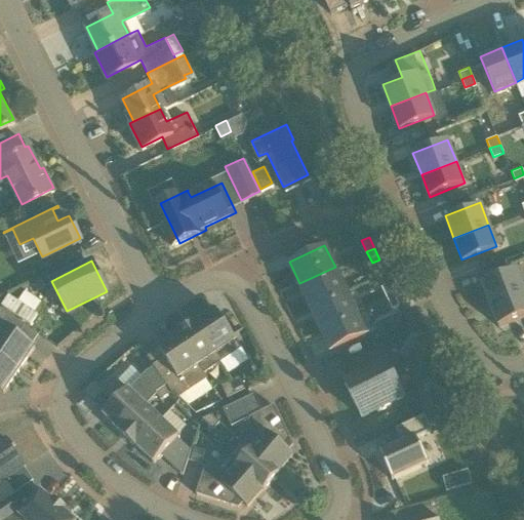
[(309,305),(345,288),(335,267),(299,283),(309,305)]
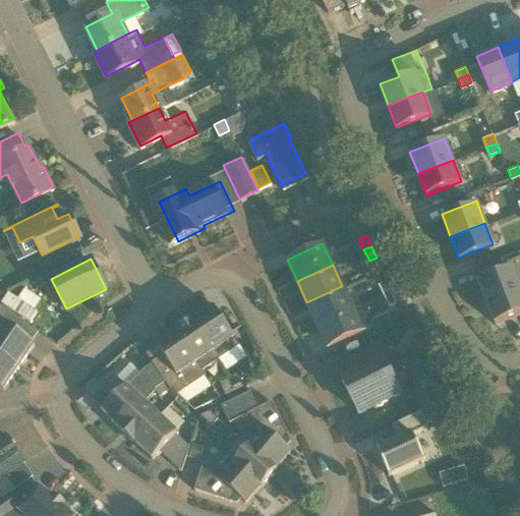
[(485,299),(519,286),(512,265),(477,278),(485,299)]
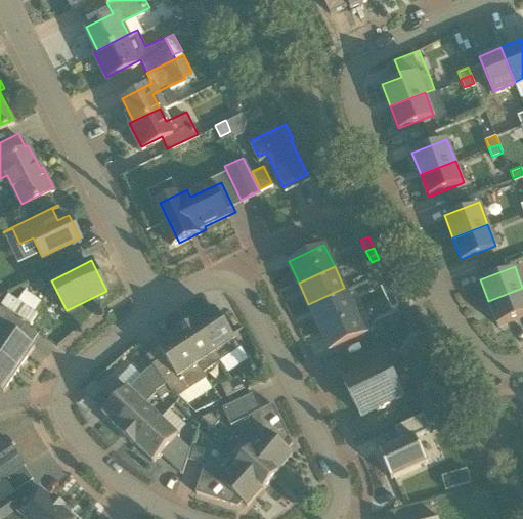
[(385,294),(392,291),(387,279),(380,283),(385,294)]
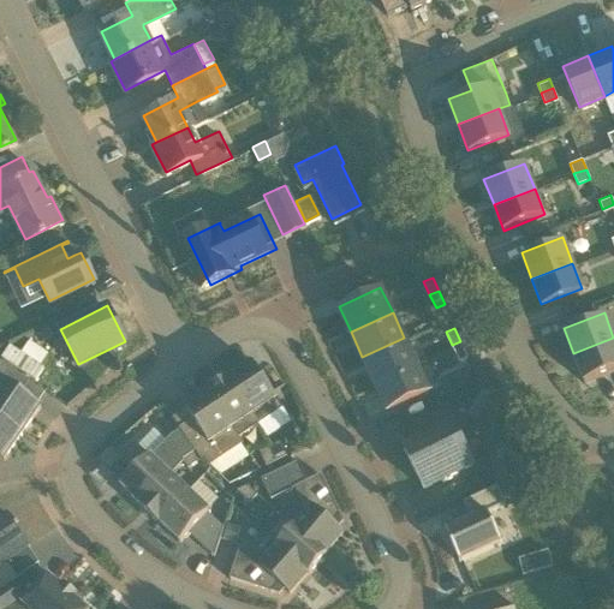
[(613,336),(613,338),(573,353),(583,378),(613,366),(613,336)]
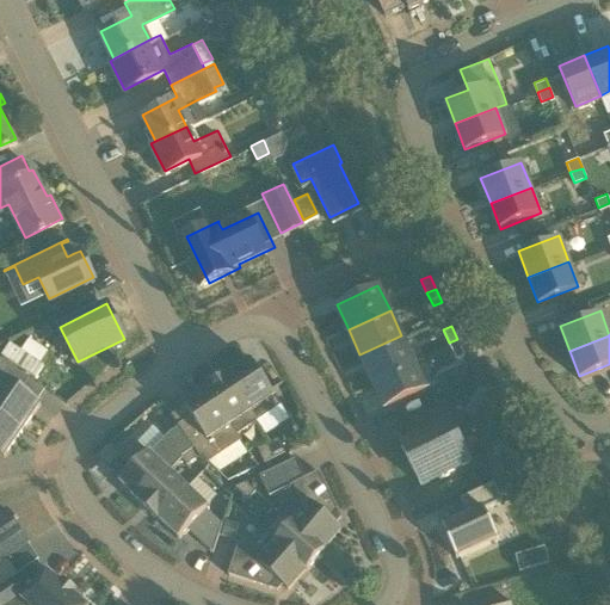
[(359,355),(371,380),(413,359),(401,335),(359,355)]
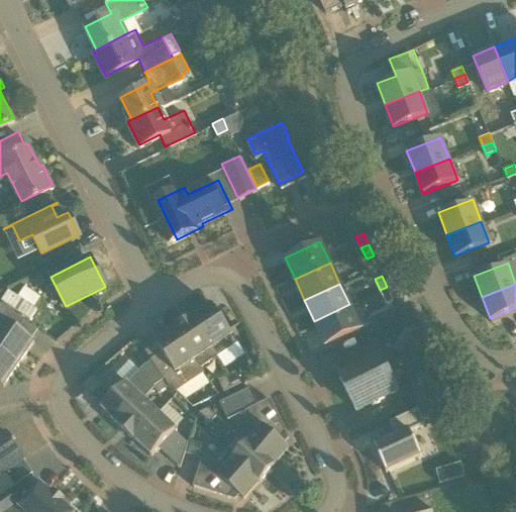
[(387,287),(380,290),(385,301),(392,298),(387,287)]
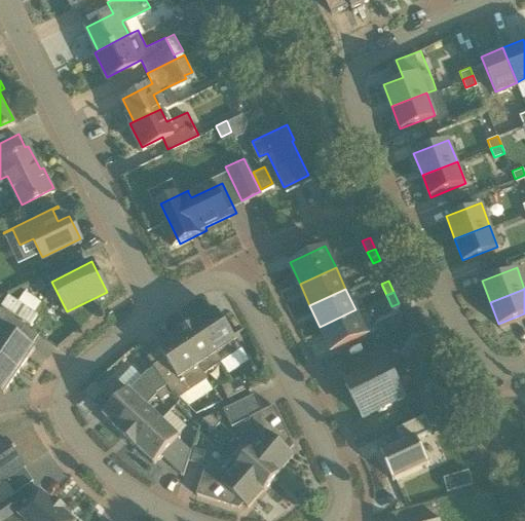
[(0,354),(19,367),(34,344),(16,333),(24,323),(1,306),(0,307),(0,354)]
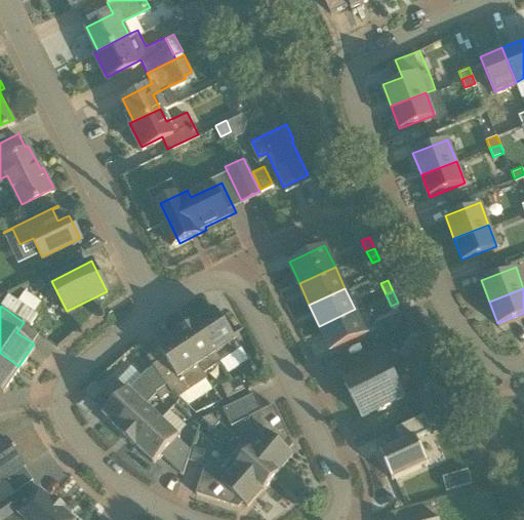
[(195,321),(220,359),(240,346),(215,308),(196,320),(195,321)]
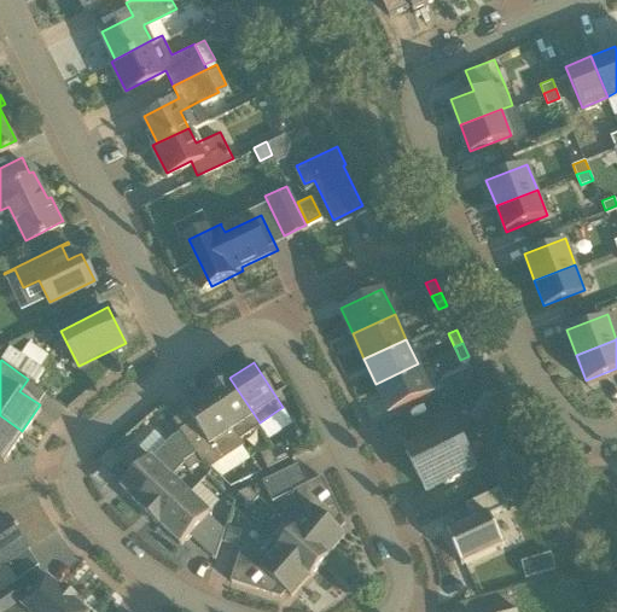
[(418,363),(376,384),(388,409),(430,390),(418,363)]
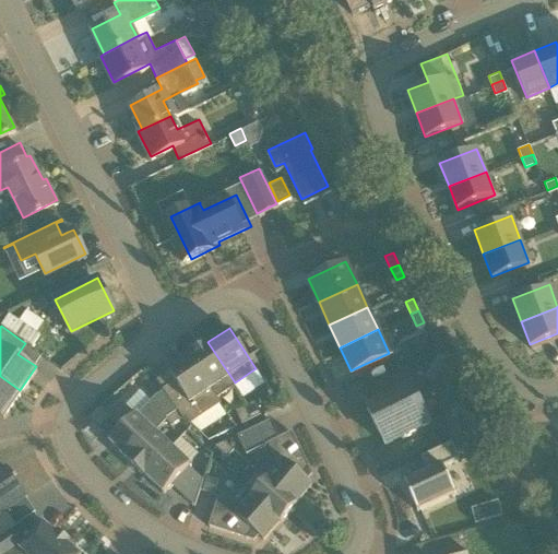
[(210,385),(216,395),(235,382),(208,342),(209,341),(208,340),(187,353),(188,355),(189,354),(210,385)]
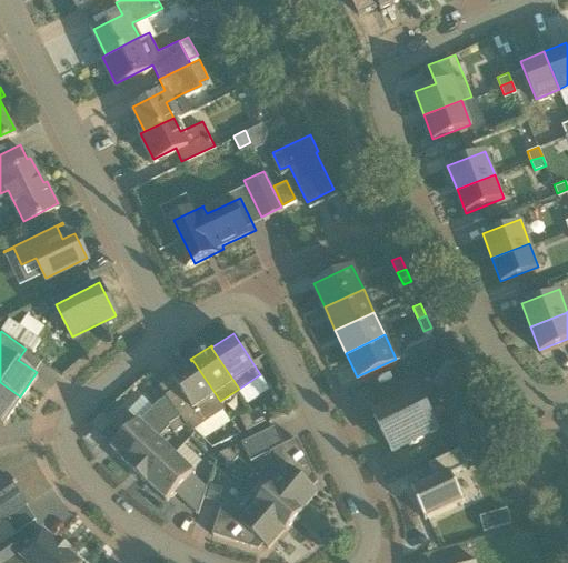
[(178,412),(179,413),(186,423),(188,422),(192,426),(223,406),(220,401),(213,391),(192,360),(191,361),(170,374),(177,384),(165,392),(172,403),(178,412)]
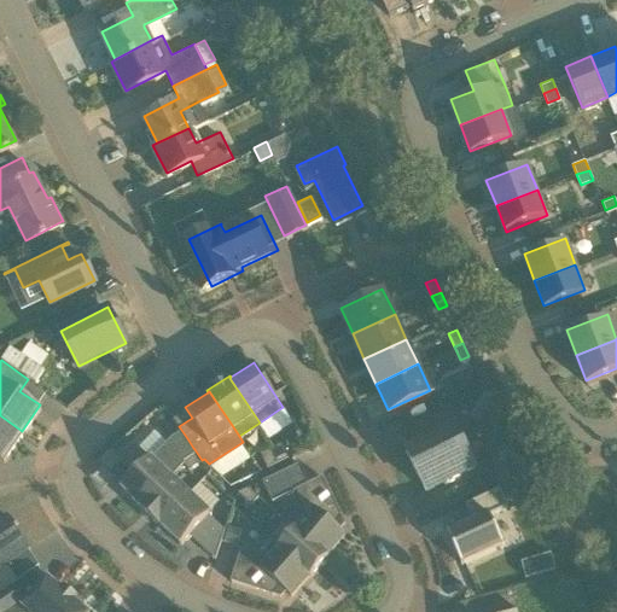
[(0,456),(3,458),(22,431),(0,415),(0,456)]
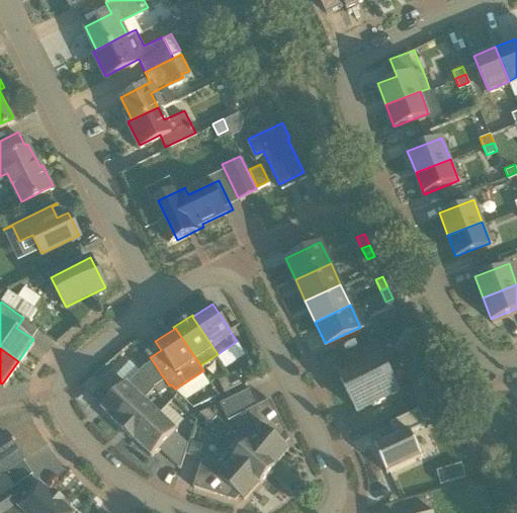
[(355,407),(397,388),(381,354),(340,374),(355,407)]
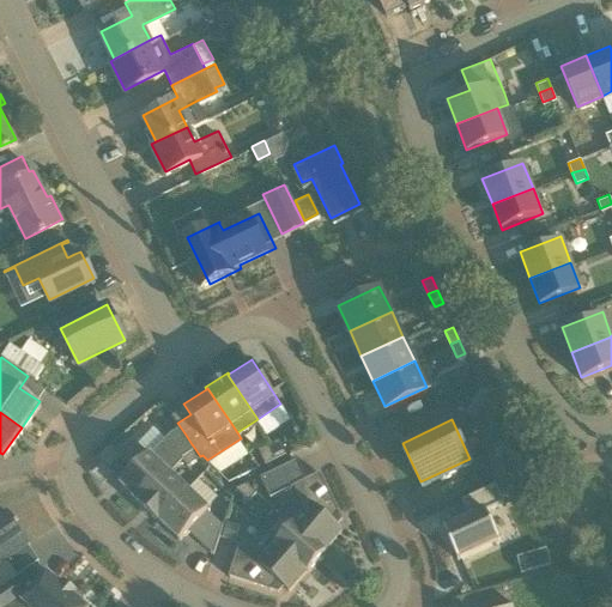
[(120,480),(139,499),(140,499),(168,469),(181,456),(181,455),(193,447),(179,424),(170,430),(164,435),(149,451),(137,439),(133,437),(117,454),(132,467),(120,480)]
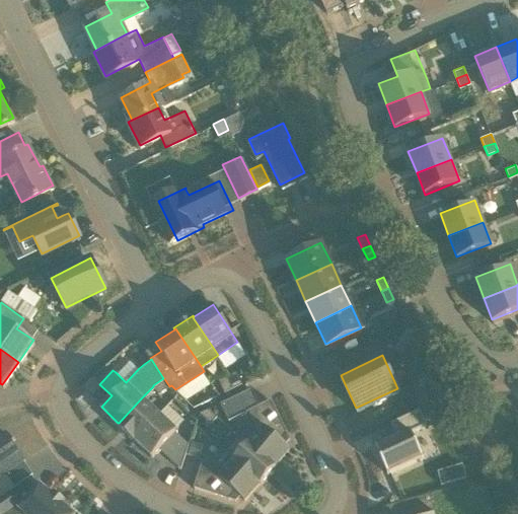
[(232,386),(241,381),(235,370),(227,374),(232,386)]
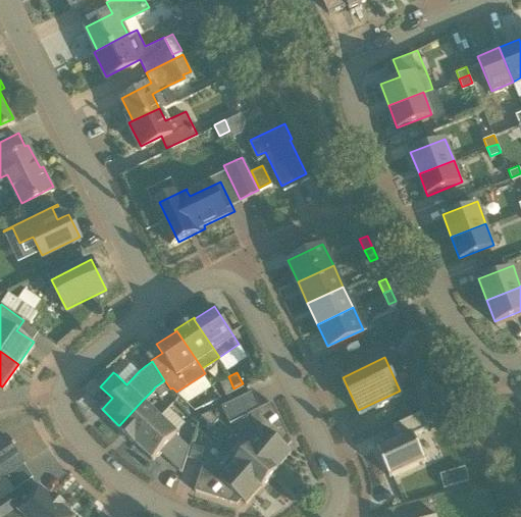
[(233,389),(228,376),(219,380),(224,393),(233,389)]
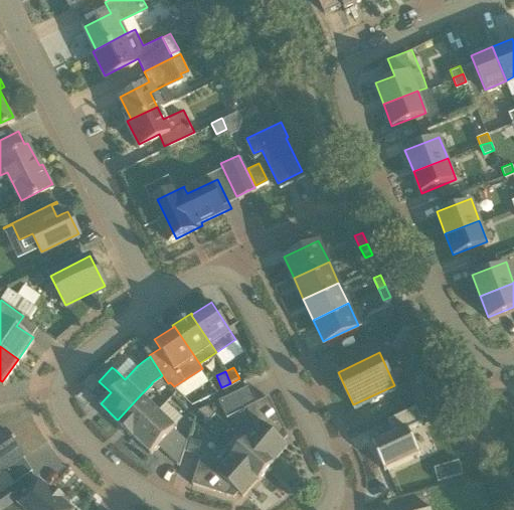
[(91,389),(99,380),(91,372),(81,381),(91,389)]
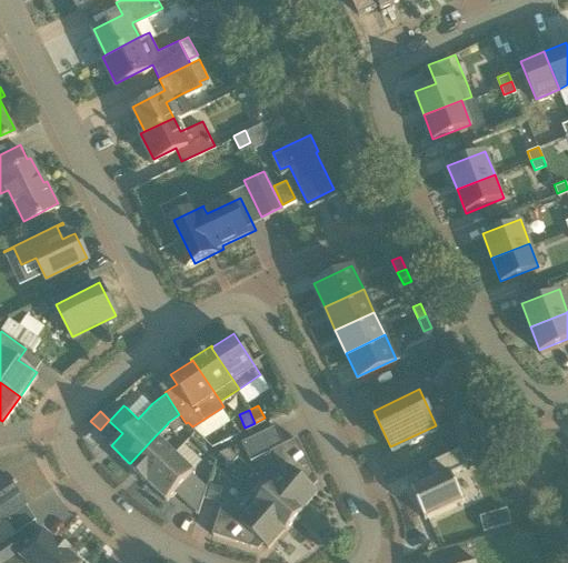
[(168,422),(168,423),(172,429),(185,421),(179,414),(168,422)]
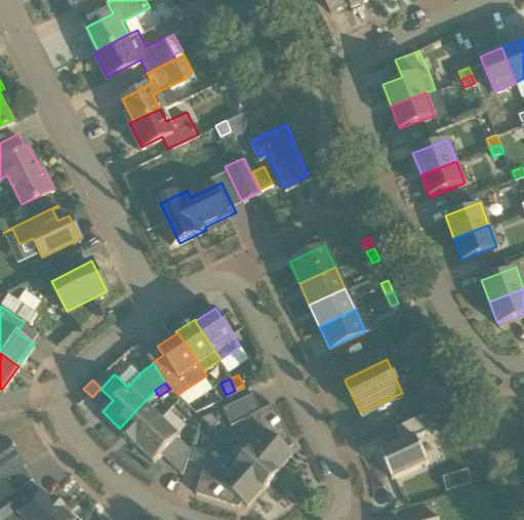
[(249,445),(276,469),(291,450),(282,442),(288,435),(273,401),(262,407),(253,391),(222,406),(231,424),(250,413),(260,433),(249,445)]
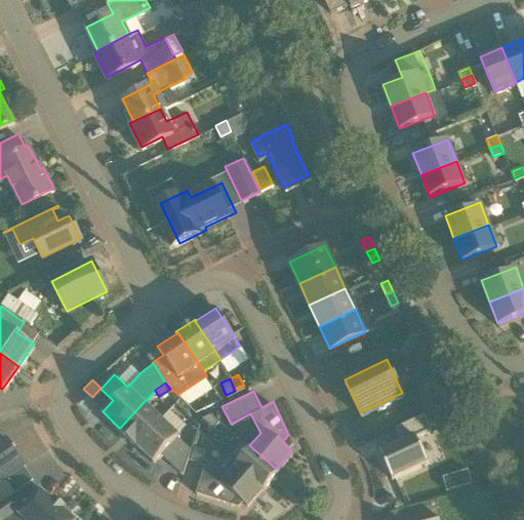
[(120,428),(119,428),(118,429),(134,444),(135,443),(135,442),(159,416),(144,402),(120,428)]
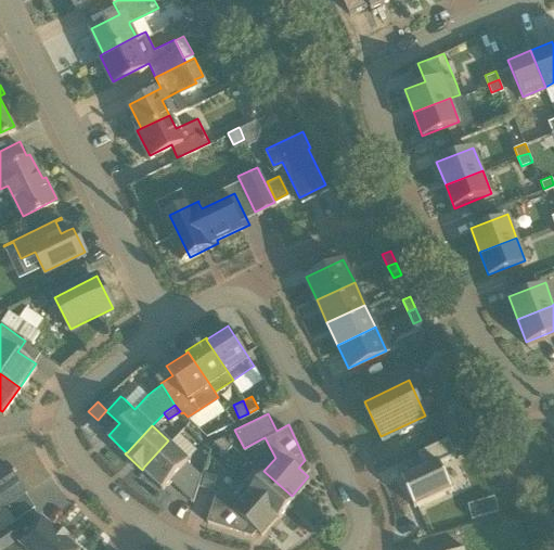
[(224,450),(231,443),(222,435),(213,439),(224,450)]
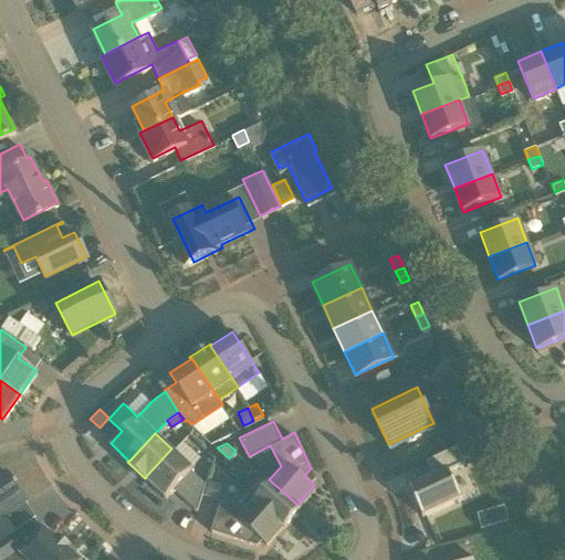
[(432,473),(408,485),(412,494),(411,494),(417,505),(418,505),(421,514),(460,495),(447,468),(464,461),(457,444),(426,458),(432,473)]
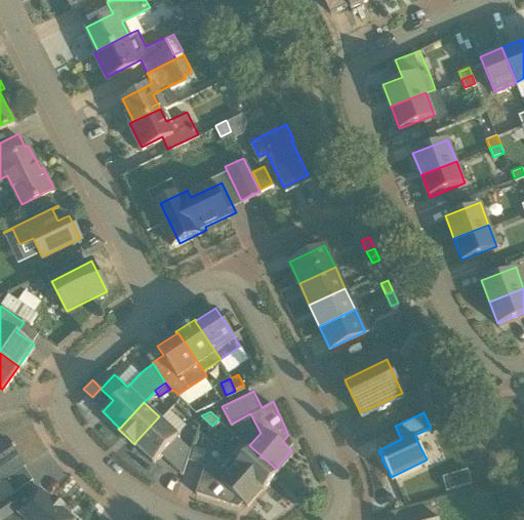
[(176,434),(159,416),(135,442),(135,443),(153,460),(160,451),(182,472),(190,447),(176,434)]
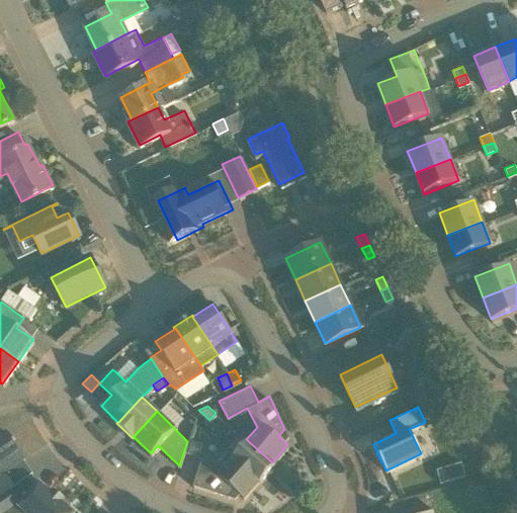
[(0,493),(7,488),(12,485),(3,471),(21,457),(23,456),(5,430),(0,433),(0,493)]
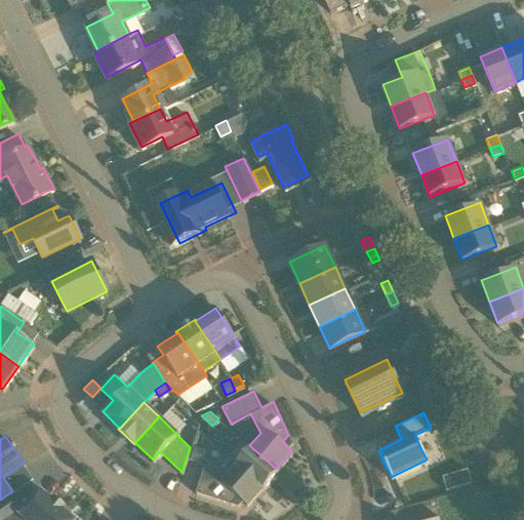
[(200,460),(204,447),(193,443),(188,455),(200,460)]
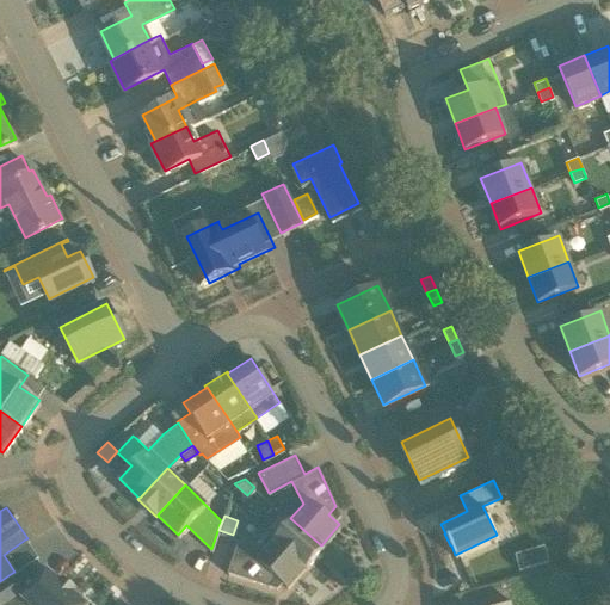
[(273,537),(305,565),(321,545),(290,518),(273,537)]
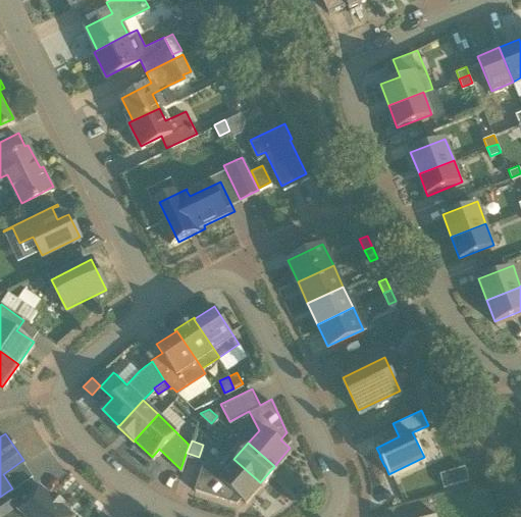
[(260,482),(233,459),(223,471),(201,464),(194,487),(229,499),(236,493),(245,500),(260,482)]
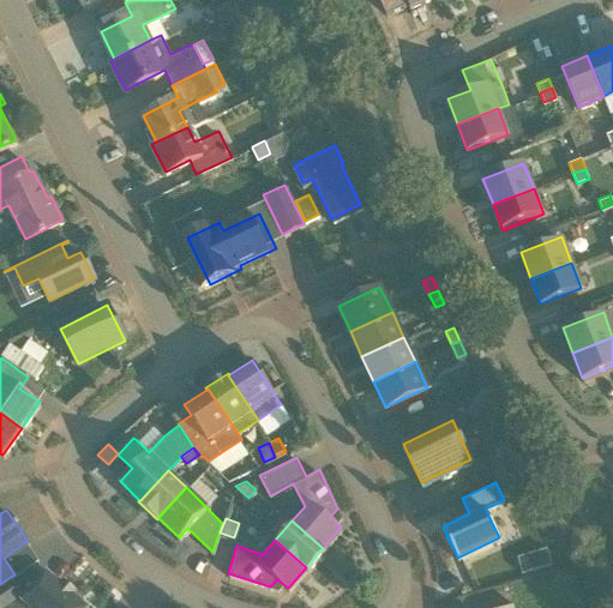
[(535,566),(532,558),(518,564),(522,572),(535,566)]
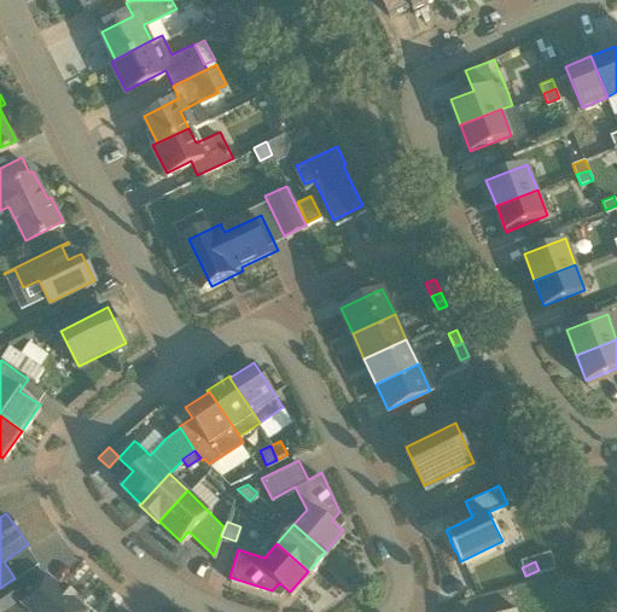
[(46,573),(45,576),(41,580),(28,596),(22,602),(9,582),(0,588),(0,611),(86,611),(88,611),(87,610),(74,598),(76,595),(64,584),(62,587),(54,581),(46,573)]
